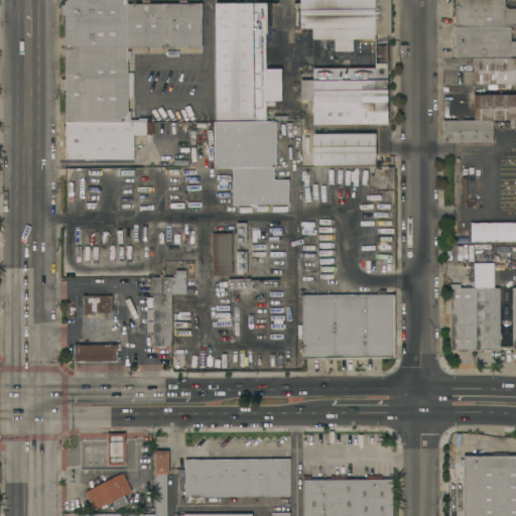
[(65,123),(65,91),(60,91),(60,80),(65,80),(65,15),(60,15),(60,5),(65,5),(65,3),(67,0),(127,0),(127,4),(140,4),(140,1),(149,1),(149,4),(178,3),(178,1),(186,1),(186,4),(202,4),(202,47),(128,47),(128,123),(65,123)]
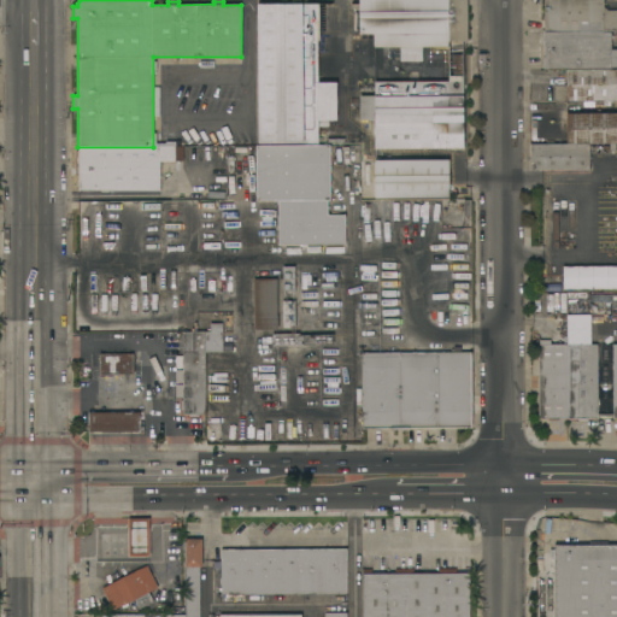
[(466,0),(468,42),(463,42),(463,41),(448,41),(448,48),(422,48),(422,63),(400,63),(400,48),(374,48),(374,35),(359,35),(358,0),(466,0)]
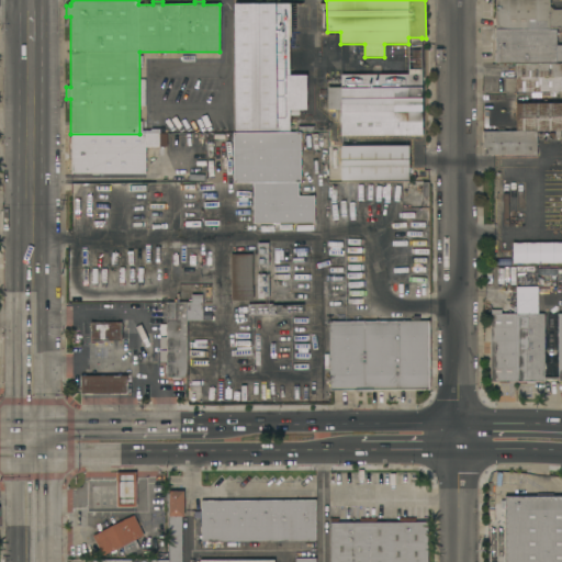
[(553,10),(561,10),(561,30),(557,30),(557,33),(559,33),(559,35),(557,35),(557,46),(561,46),(561,62),(557,62),(557,63),(495,64),(494,53),(496,53),(495,41),(491,41),(491,19),(495,19),(495,0),(549,0),(550,7),(553,10)]
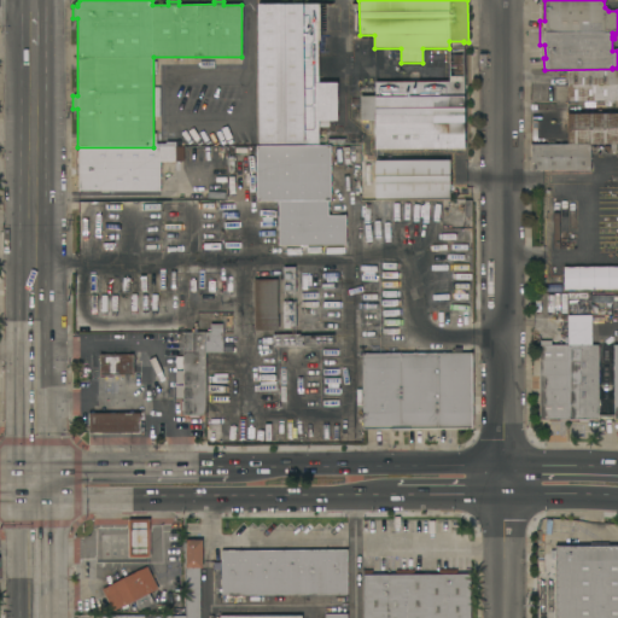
[(319,83),(337,83),(337,121),(319,121),(319,144),(258,144),(257,5),(303,5),(303,4),(318,4),(319,83)]
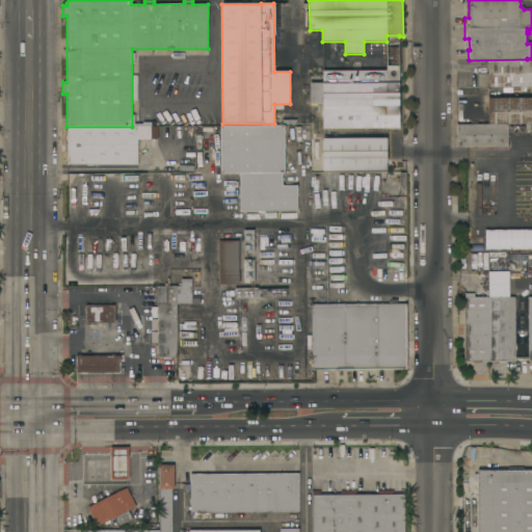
[(309,52),(300,52),(300,54),(298,54),(298,48),(300,48),(300,44),(295,44),(295,37),(300,37),(300,34),(309,34),(309,52)]
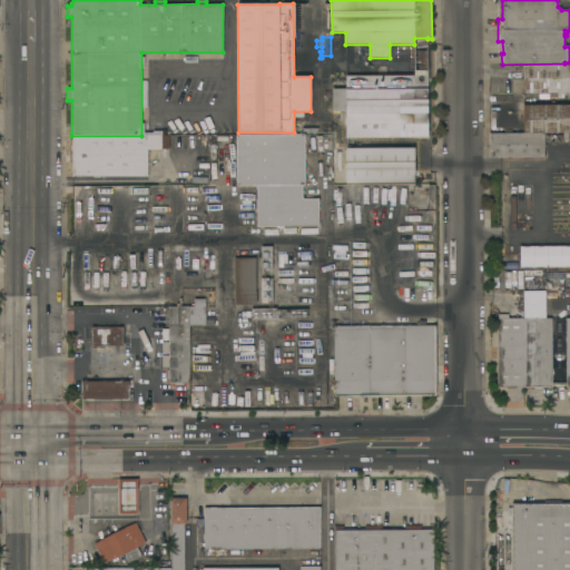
[(569,65),(569,92),(512,94),(511,79),(522,79),(522,65),(569,65)]
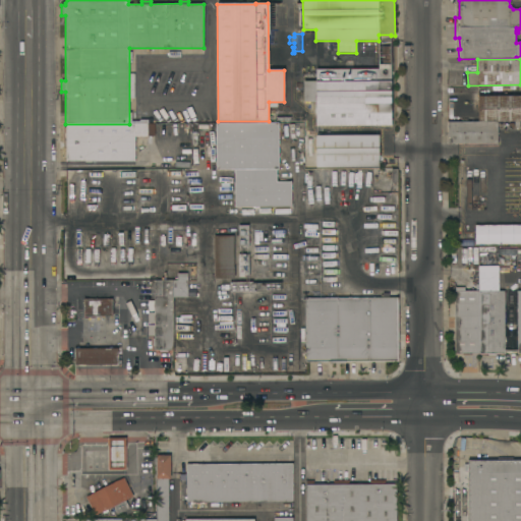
[(392,69),(392,125),(316,125),(316,102),(303,102),(303,81),(315,81),(315,69),(392,69)]
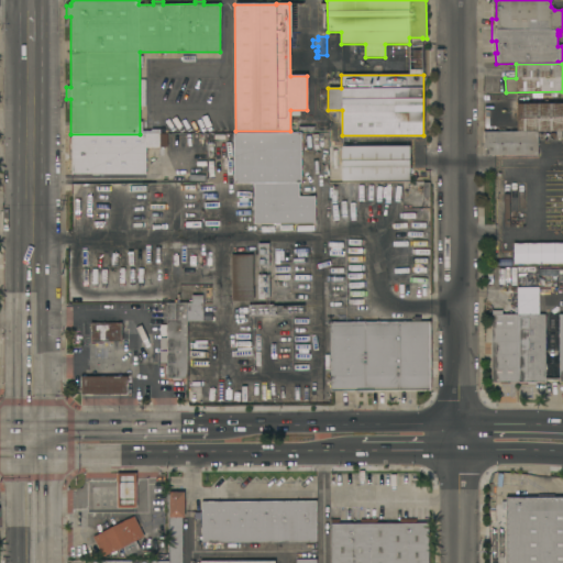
[(517,131),(517,103),(562,103),(562,131),(562,138),(556,138),(556,131),(538,131),(517,131)]
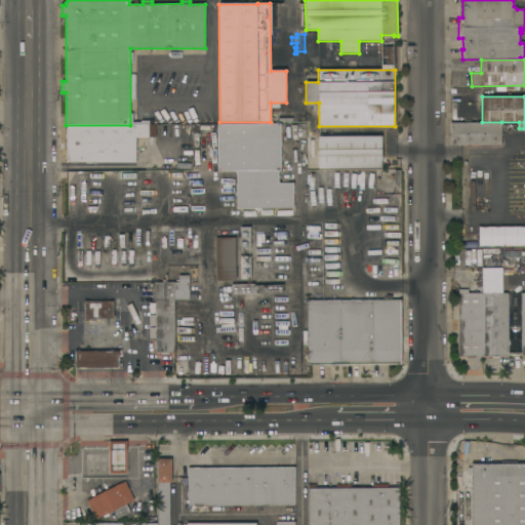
[(501,145),(451,145),(451,122),(482,122),(501,122),(501,145)]
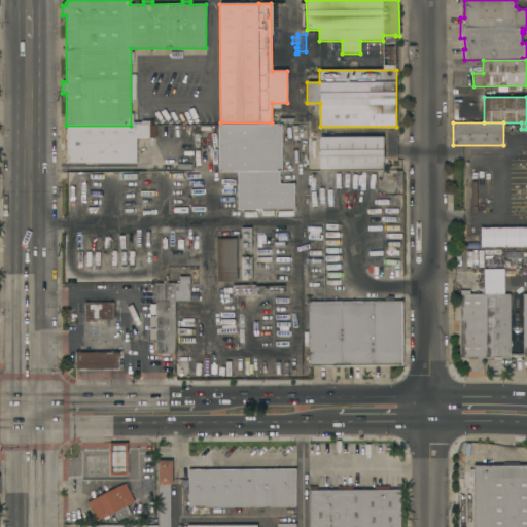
[(237,172),(218,172),(218,125),(282,125),(282,171),(280,171),(280,184),(294,184),(294,210),(251,210),(251,201),(246,201),(246,200),(241,200),(241,210),(238,210),(237,172)]
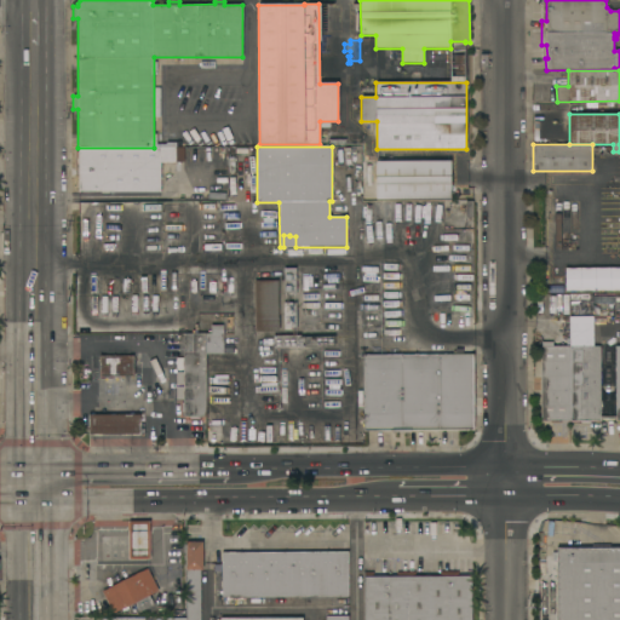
[(176,148),(184,148),(184,151),(189,151),(189,161),(184,161),(184,162),(176,162),(161,162),(161,193),(79,193),(79,176),(75,177),(75,153),(78,153),(78,148),(154,148),(176,148)]
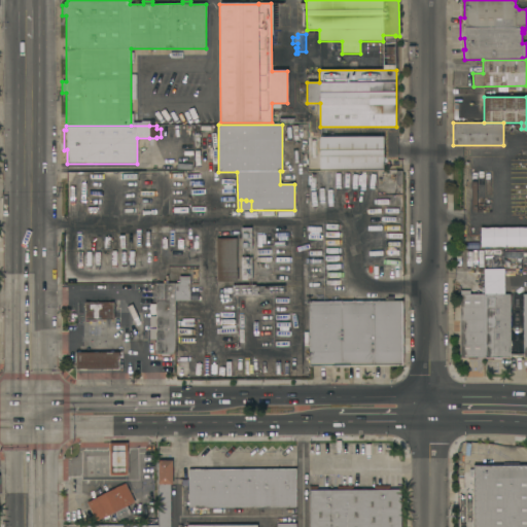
[(320,170),(320,138),(308,138),(308,130),(342,130),(342,137),(383,137),(383,170),(320,170)]
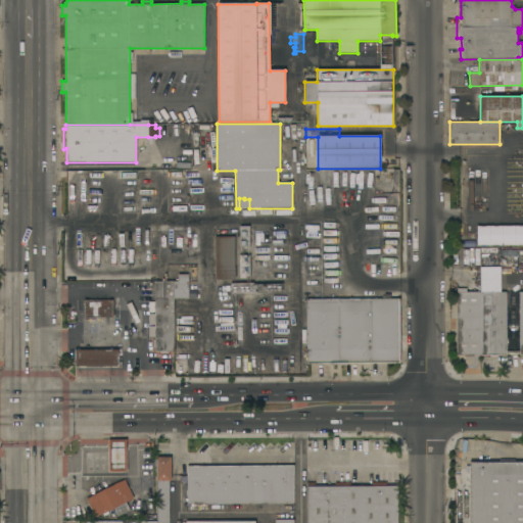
[(249,249),(240,249),(239,226),(249,226),(249,249)]
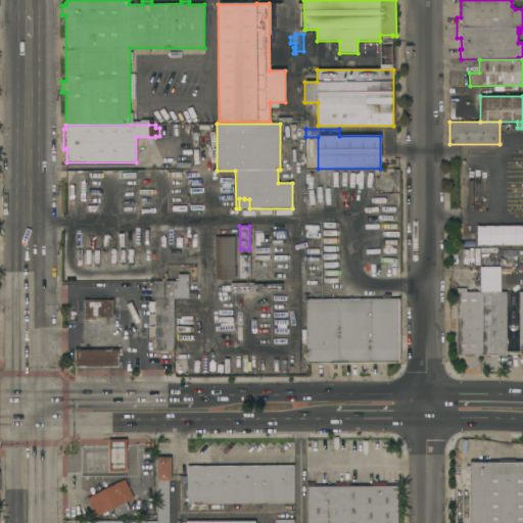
[(476,244),(522,245),(522,226),(476,226),(476,244)]
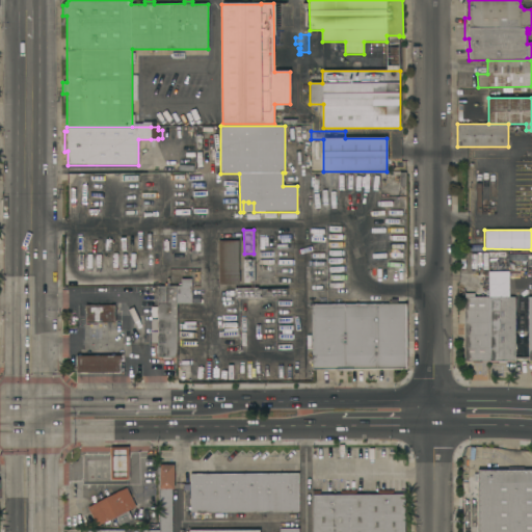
[(218,241),(238,241),(239,285),(219,285),(218,241)]
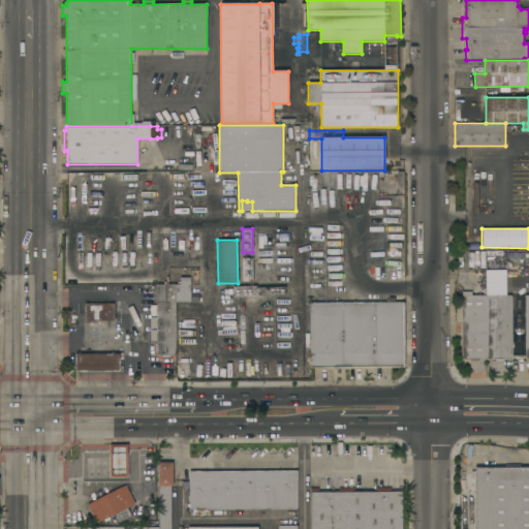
[(243,281),(243,258),(249,258),(249,260),(253,260),(253,281),(243,281)]
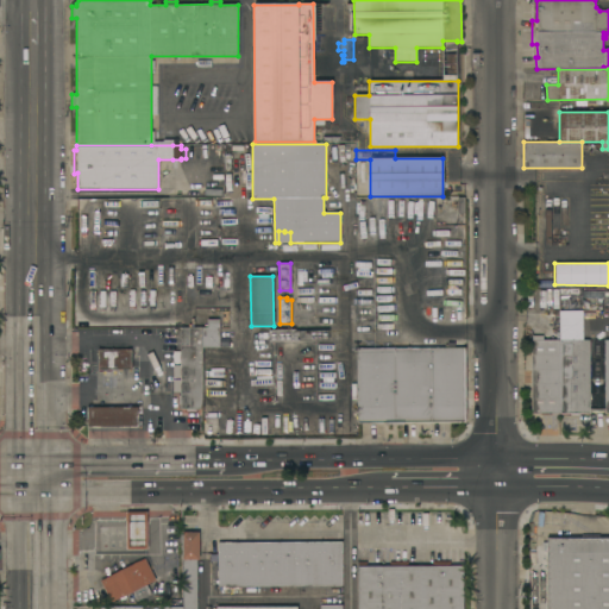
[(202,409),(198,409),(198,413),(186,413),(186,409),(180,409),(180,405),(179,405),(179,396),(180,396),(180,393),(173,393),(173,380),(181,380),(181,378),(173,378),(173,365),(180,365),(180,364),(173,364),(173,352),(180,352),(180,328),(202,328),(202,347),(202,409)]
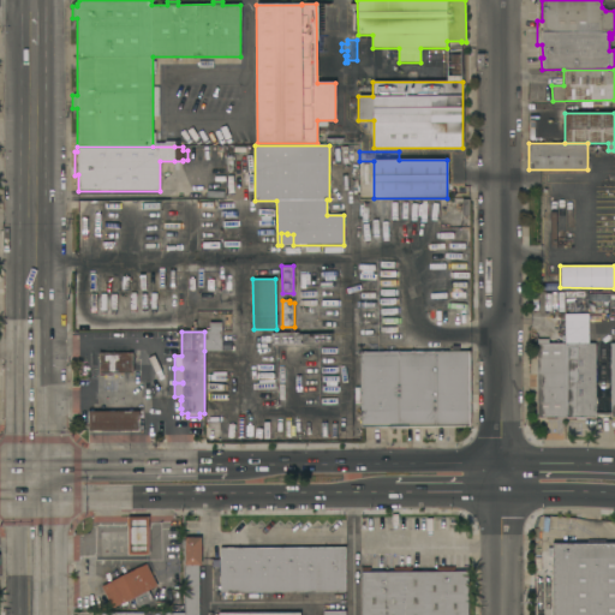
[(204,332),(221,332),(221,351),(204,351),(204,332)]
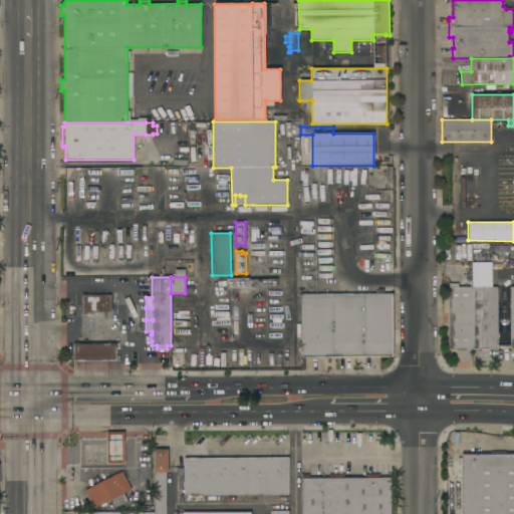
[(227,288),(227,278),(249,278),(250,288),(227,288)]
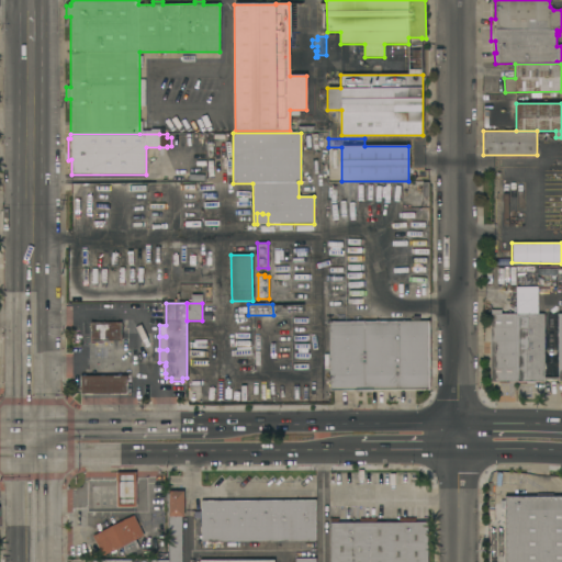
[(303,305),(303,315),(276,315),(276,305),(303,305)]
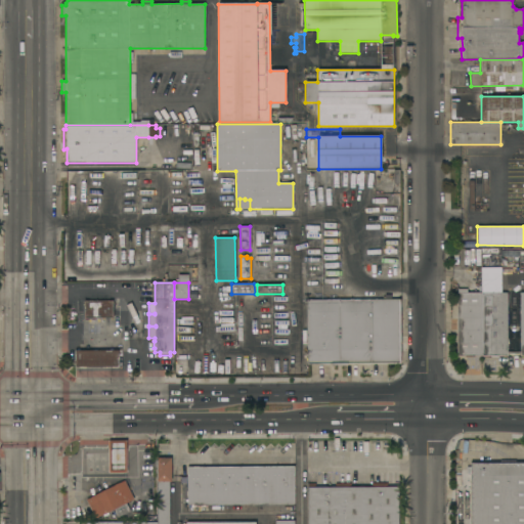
[(482,356),(474,356),(474,357),(465,357),(465,356),(456,356),(456,293),(457,293),(457,289),(468,289),(468,293),(482,293),(482,356)]
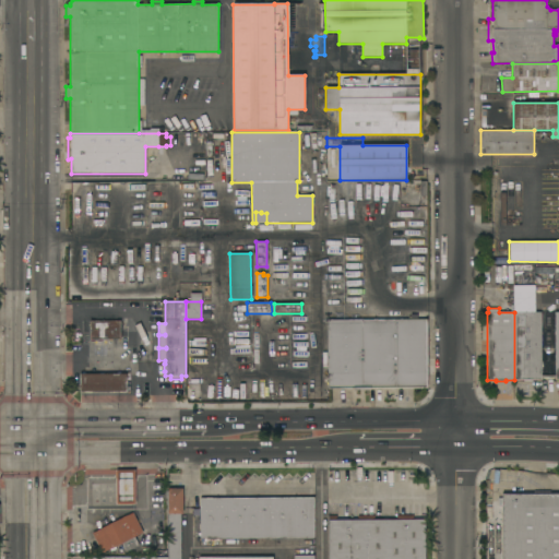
[(542,312),(542,380),(533,380),(533,381),(523,381),(523,380),(514,380),(514,312),(542,312)]
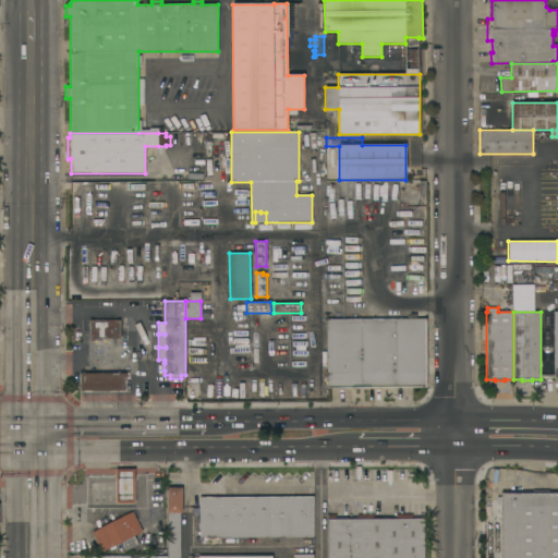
[(425,387),(368,387),(368,388),(355,388),(355,387),(327,388),(327,319),(412,319),(412,315),(422,314),(422,319),(425,319),(425,387)]
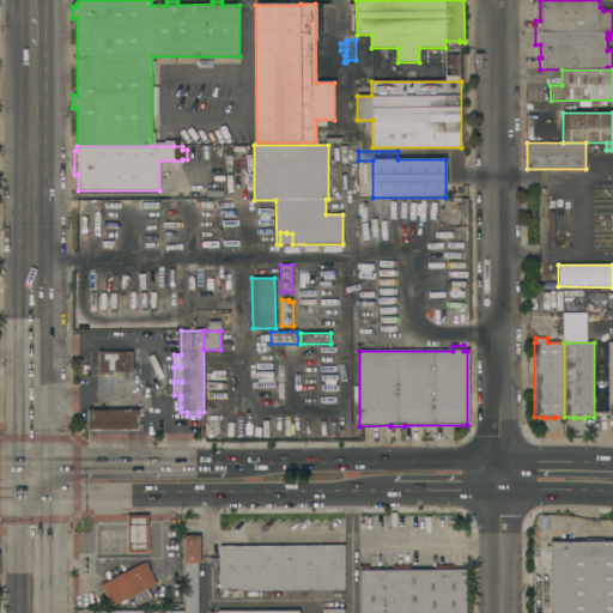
[(133,352),(132,372),(98,372),(98,352),(133,352)]
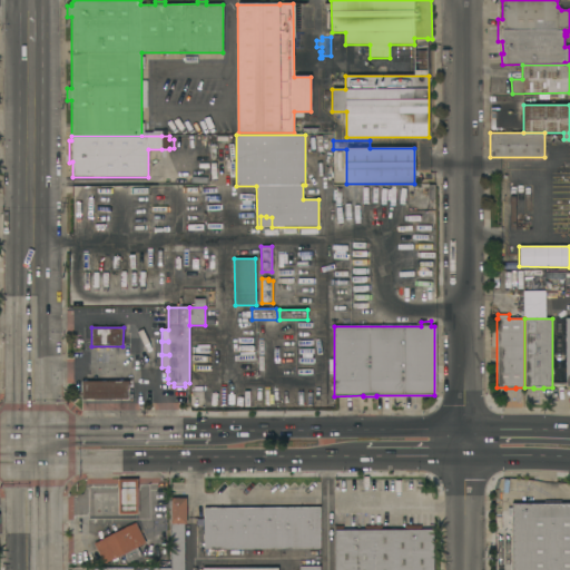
[(129,382),(129,401),(81,401),(81,382),(129,382)]
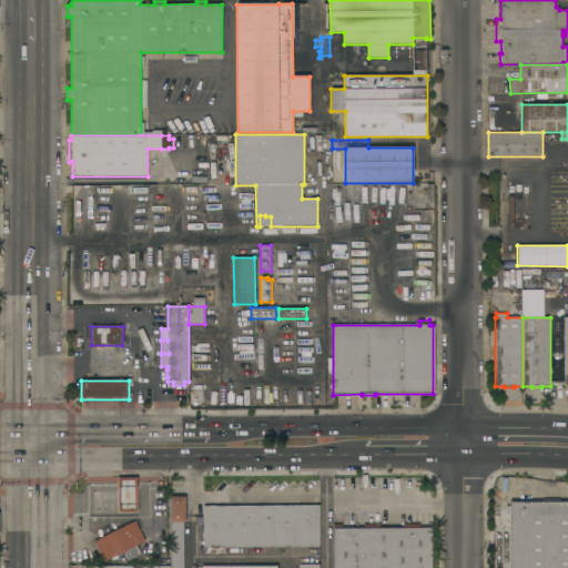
[(138,478),(138,513),(118,513),(118,478),(138,478)]
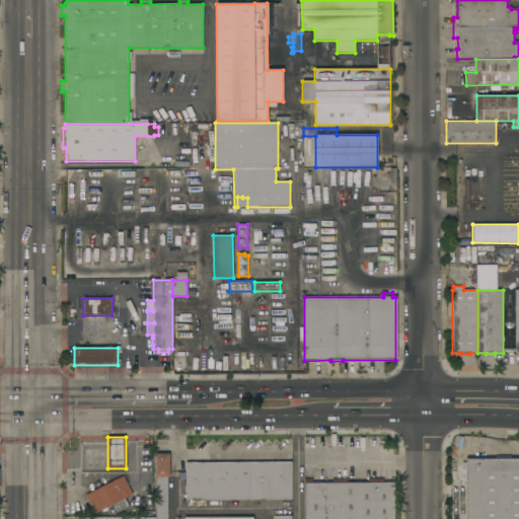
[(136,518),(136,517),(155,517),(155,454),(169,454),(169,477),(167,477),(167,518),(136,518)]
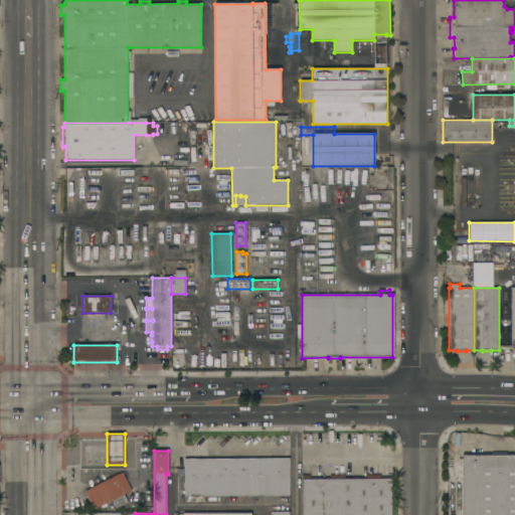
[(514,514),(462,514),(462,466),(459,466),(459,459),(463,459),(463,456),(492,455),(492,453),(506,453),(506,456),(514,455),(514,514)]
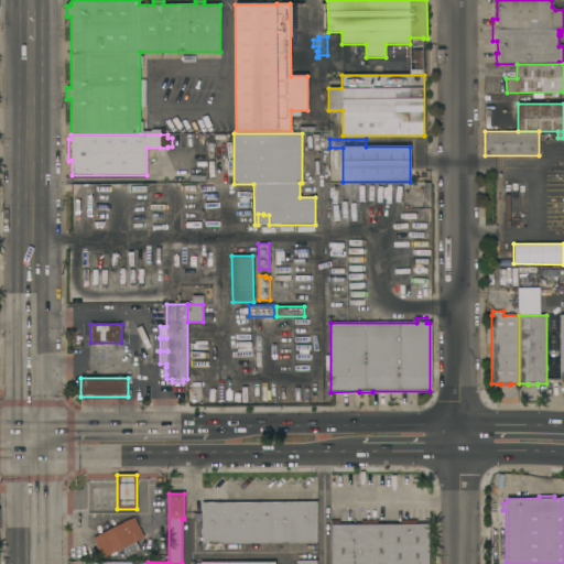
[(317,502),(317,543),(202,544),(202,503),(317,502)]
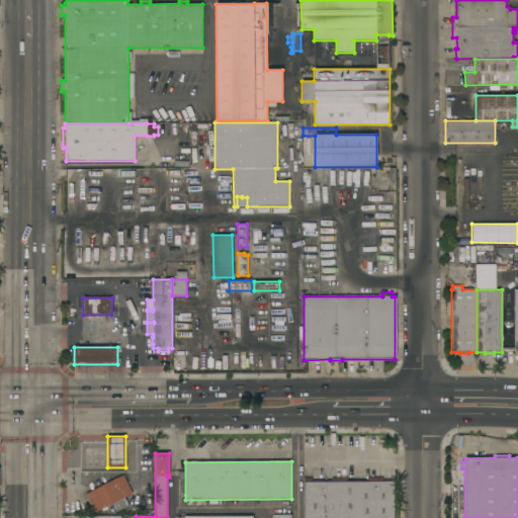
[(124,498),(128,506),(116,512),(112,504),(95,513),(85,495),(123,476),(133,494),(124,498)]
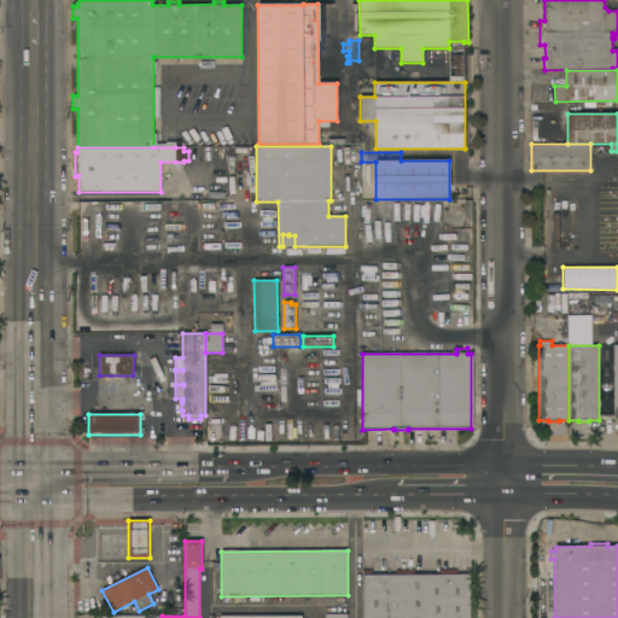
[(470,617),(363,617),(363,575),(365,575),(365,571),(372,571),(372,575),(396,575),(396,570),(414,570),(414,575),(442,575),(442,570),(458,570),(458,575),(470,573),(470,617)]
